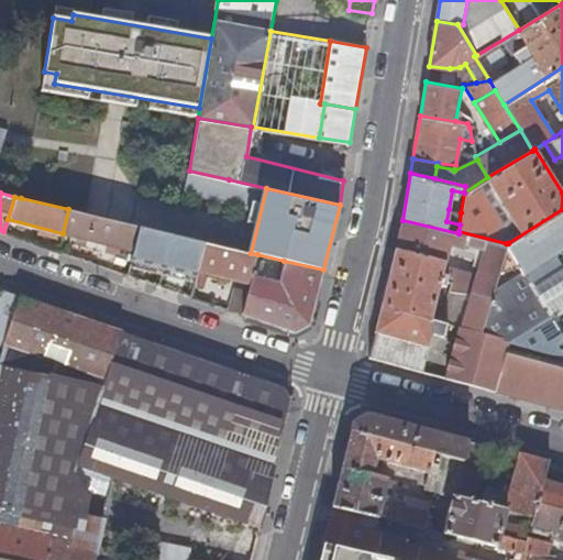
[(68,209),(63,233),(156,255),(161,231),(68,209)]
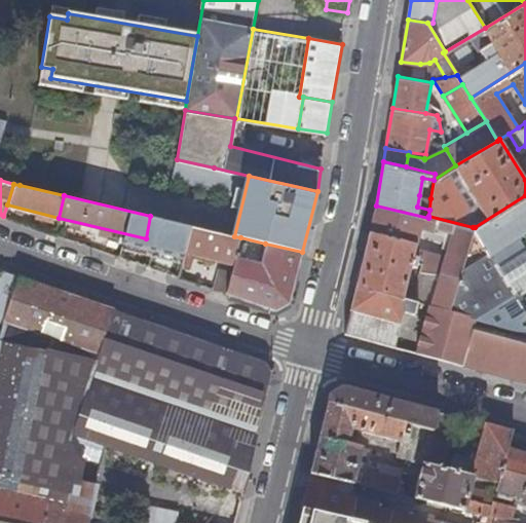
[(417,207),(429,210),(430,198),(419,195),(417,207)]
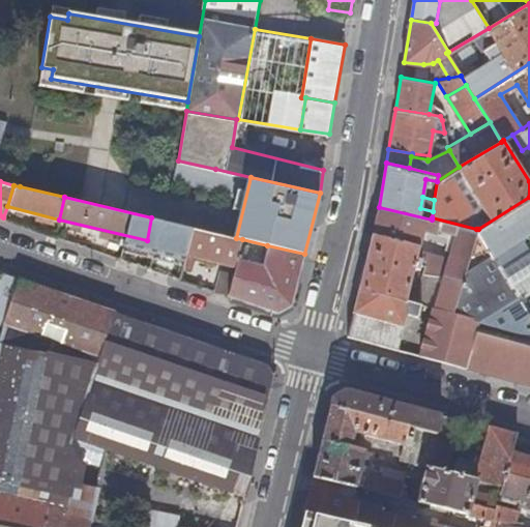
[(478,319),(478,320),(529,334),(529,289),(520,295),(495,254),(521,238),(529,232),(529,197),(478,229),(476,229),(452,312),(478,319)]
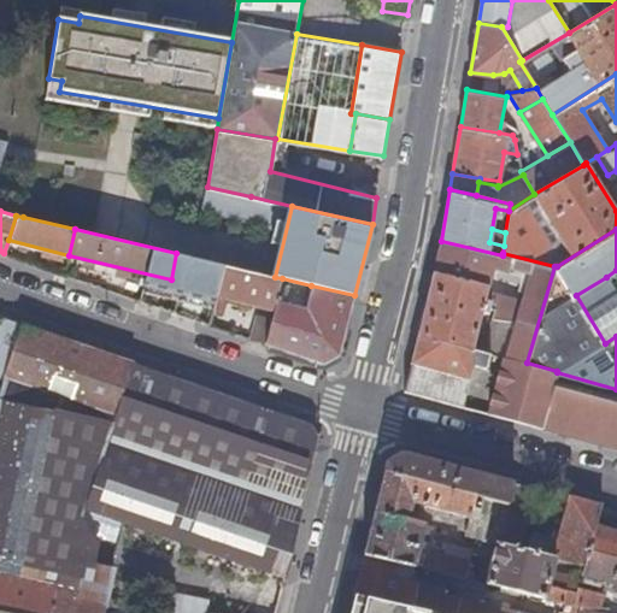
[(491,412),(542,425),(557,372),(557,371),(527,363),(554,266),(503,253),(503,255),(441,241),(411,363),(470,378),(474,364),(487,366),(491,351),(482,348),(483,342),(477,340),(475,347),(474,346),(494,266),(509,271),(510,266),(530,272),(519,311),(516,322),(491,412)]
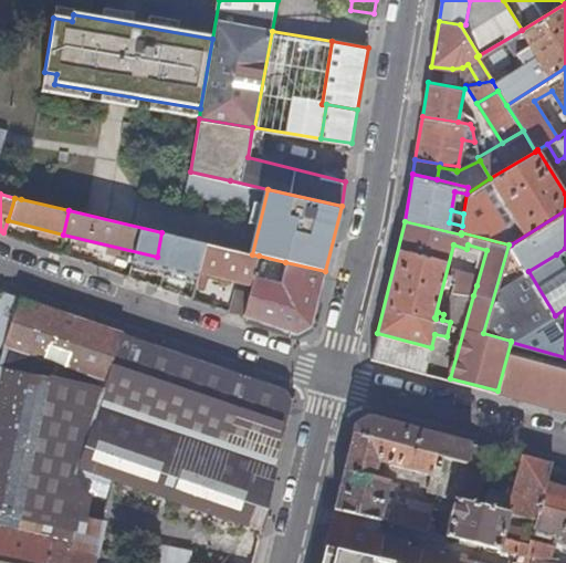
[(206,243),(161,232),(157,257),(154,268),(198,277),(206,243)]
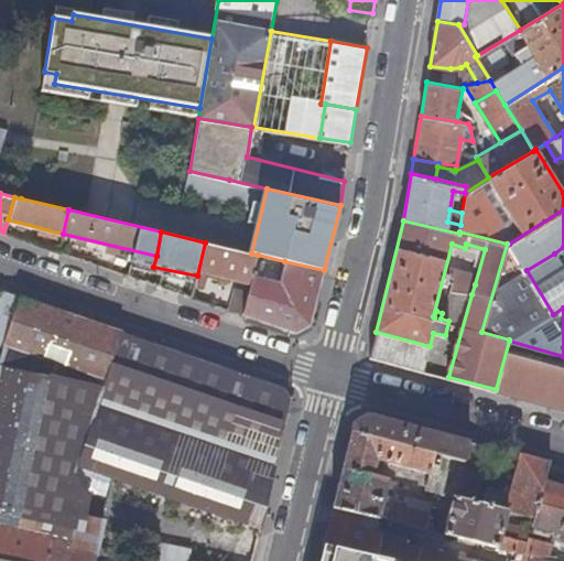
[(251,254),(205,243),(197,276),(195,282),(202,284),(205,272),(252,283),(256,268),(258,255),(251,254)]
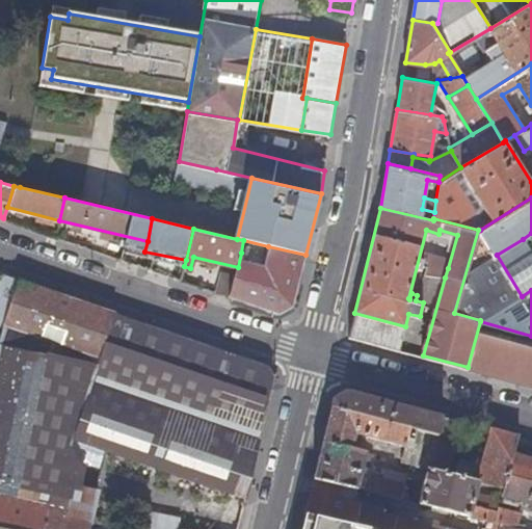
[(522,296),(531,290),(531,253),(523,239),(497,255),(522,296)]
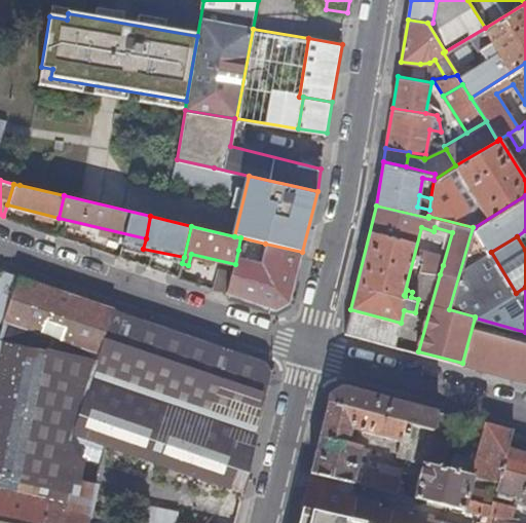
[(245,252),(238,250),(235,264),(233,269),(228,293),(276,309),(290,301),(302,252),(265,244),(261,262),(243,257),(245,252)]
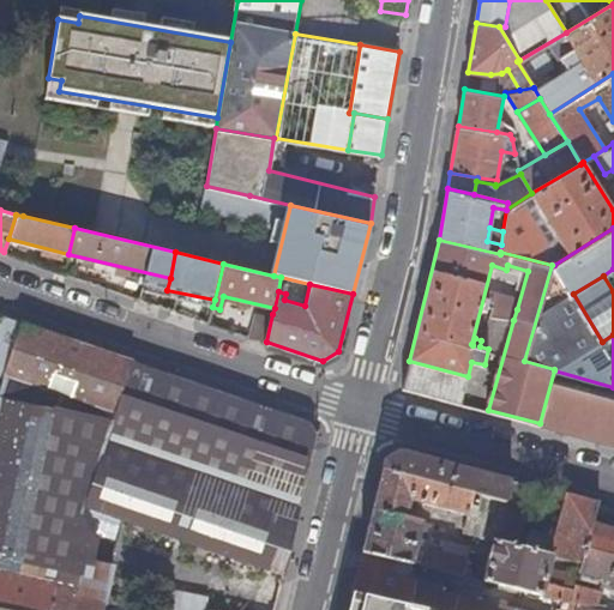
[(499,318),(513,320),(517,309),(489,306),(489,310),(492,312),(491,316),(499,318)]
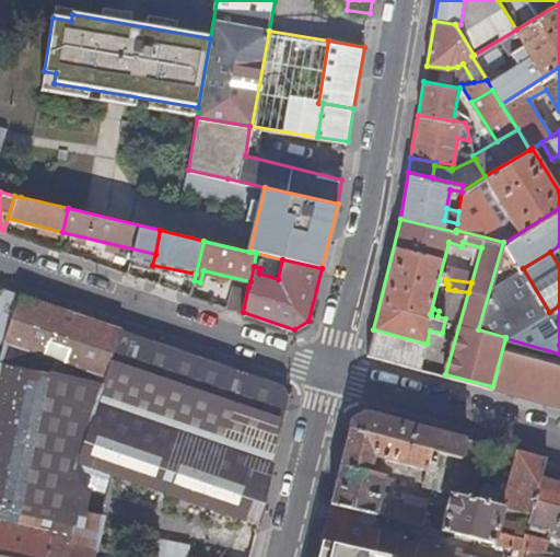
[(233,282),(228,306),(243,312),(248,287),(233,282)]
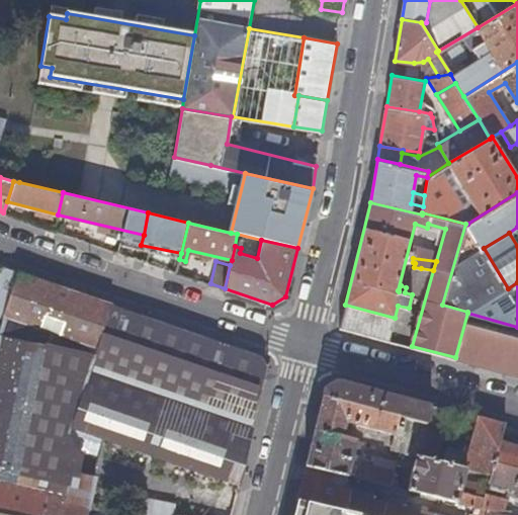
[(0,314),(4,316),(19,271),(3,266),(0,275),(0,314)]
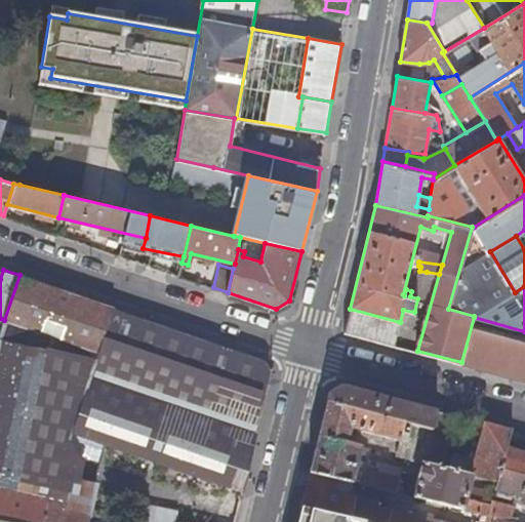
[(419,299),(427,272),(419,271),(418,275),(418,276),(415,289),(412,288),(411,291),(410,296),(417,298),(419,299)]
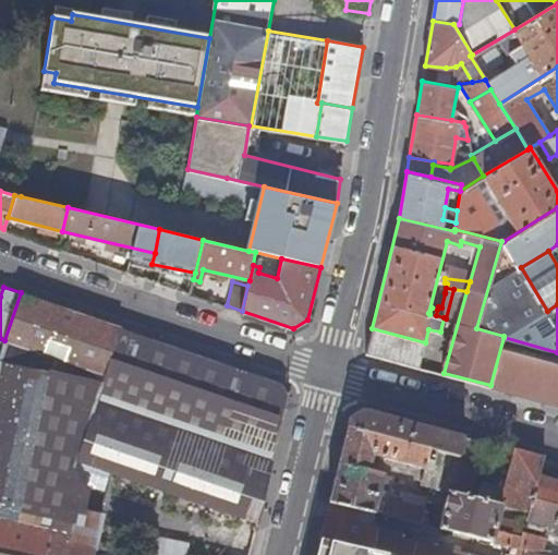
[(4,340),(105,376),(121,327),(21,292),(4,340)]
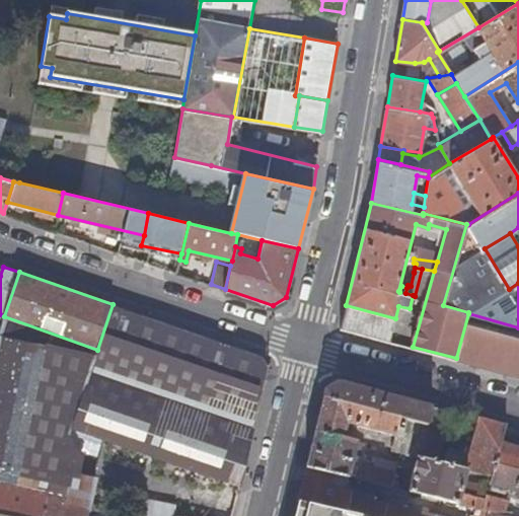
[(71,427),(106,439),(240,485),(270,368),(262,354),(113,304),(97,350),(71,427)]
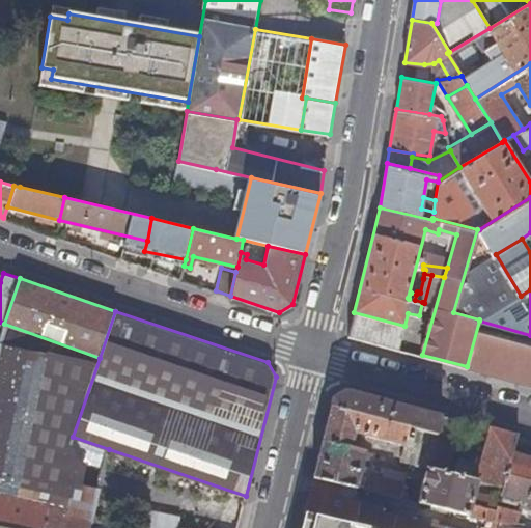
[(348,335),(398,349),(404,326),(354,312),(348,335)]
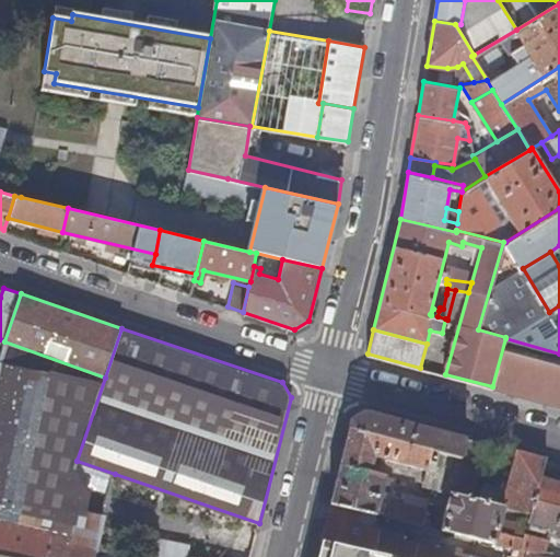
[(492,386),(559,405),(559,354),(505,338),(492,386)]
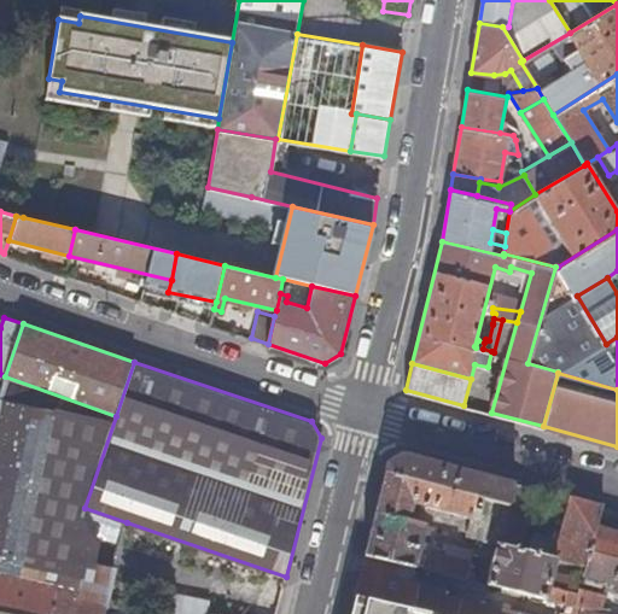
[(0,569),(111,595),(127,522),(85,508),(116,416),(5,376),(0,391),(0,569)]
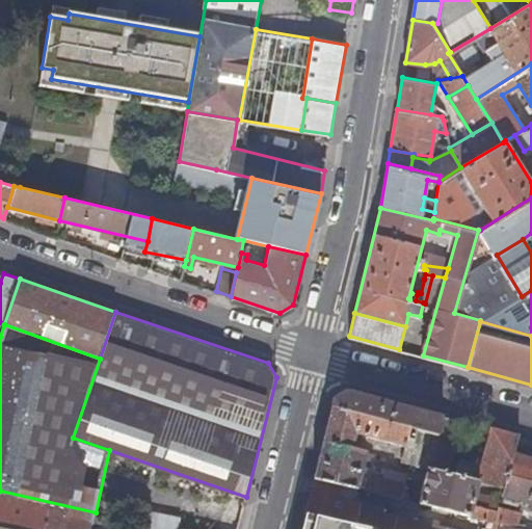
[(334,398),(331,406),(410,427),(439,434),(443,416),(347,390),(334,398)]
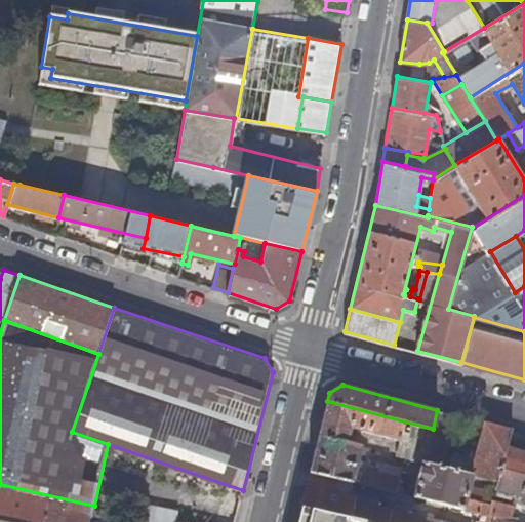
[(327,401),(301,504),(377,521),(492,521),(493,518),(494,515),(488,514),(483,513),(480,520),(477,520),(476,521),(452,521),(378,505),(379,500),(360,496),(358,500),(356,500),(358,495),(349,493),(352,481),(401,493),(402,487),(398,485),(401,469),(358,458),(361,444),(347,440),(351,427),(401,439),(405,422),(327,401)]
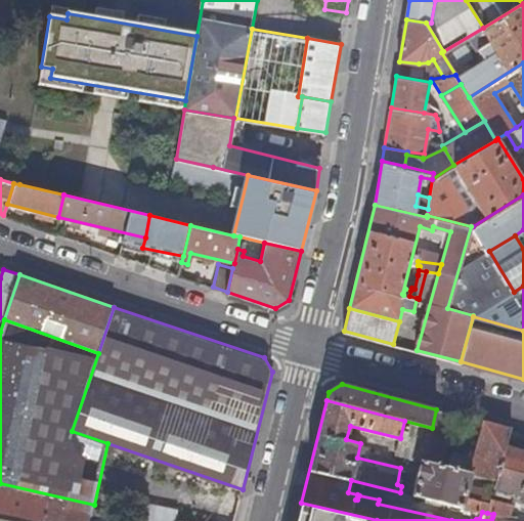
[(456,415),(436,409),(432,428),(423,461),(442,465),(456,415)]
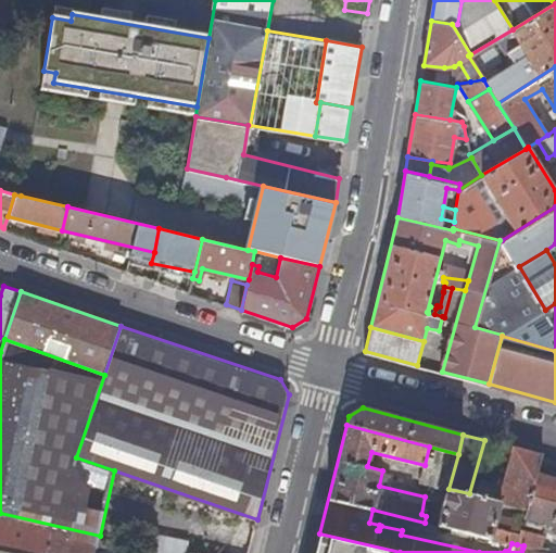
[(542,455),(515,448),(501,501),(501,502),(527,510),(536,474),(542,455)]
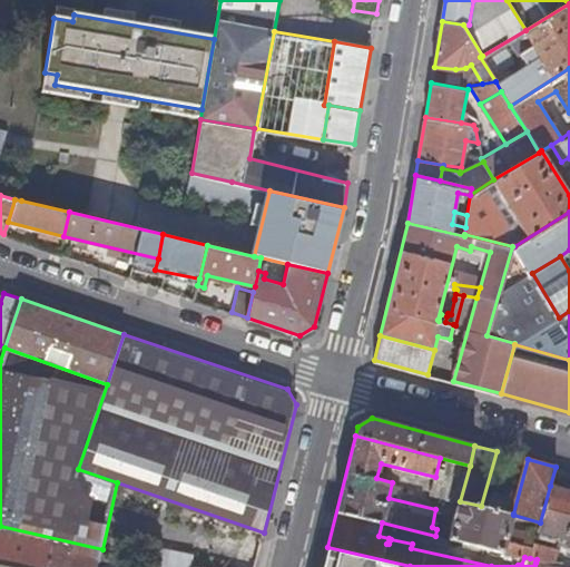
[(569,490),(550,486),(540,522),(538,529),(567,538),(564,544),(569,545),(569,490)]
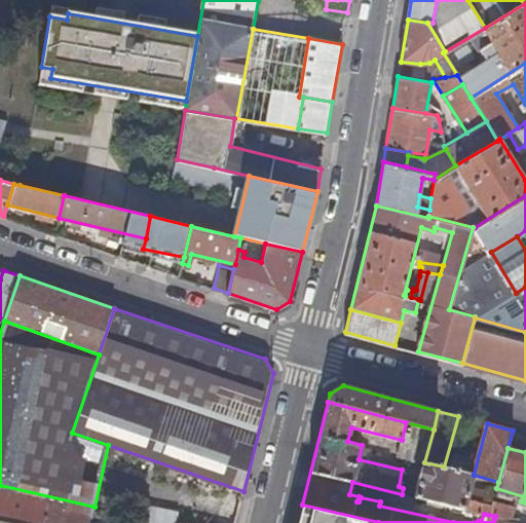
[(444,467),(424,462),(415,496),(480,513),(483,501),(467,497),(474,475),(474,474),(444,467)]
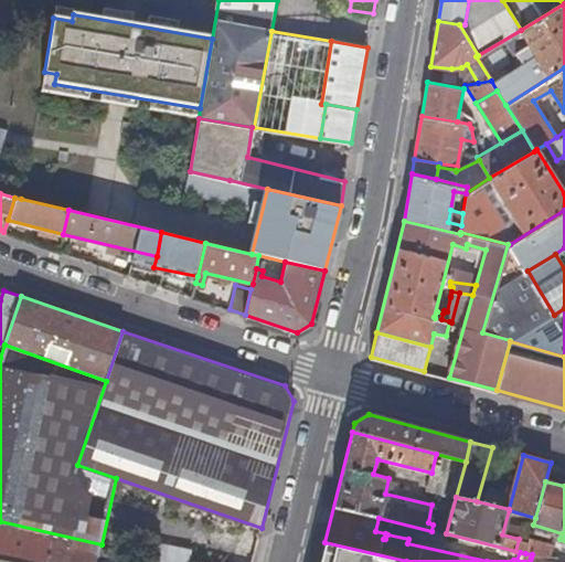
[(0,560),(9,561),(97,561),(102,544),(0,521),(0,560)]
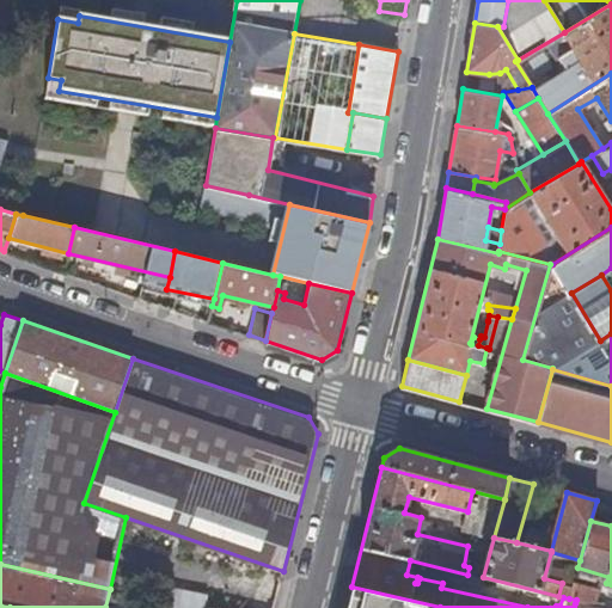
[(576,600),(575,603),(592,607),(593,607),(599,587),(574,579),(569,599),(576,600)]
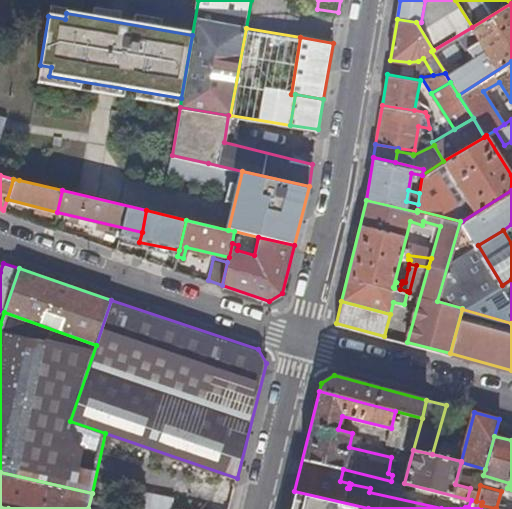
[(371,508),(294,491),(289,508),(371,508)]
